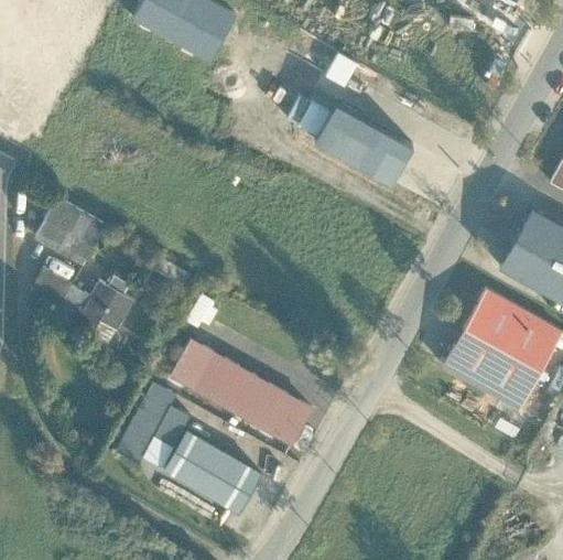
[(205,0),(140,0),(131,18),(212,63),(237,18),(205,0)]
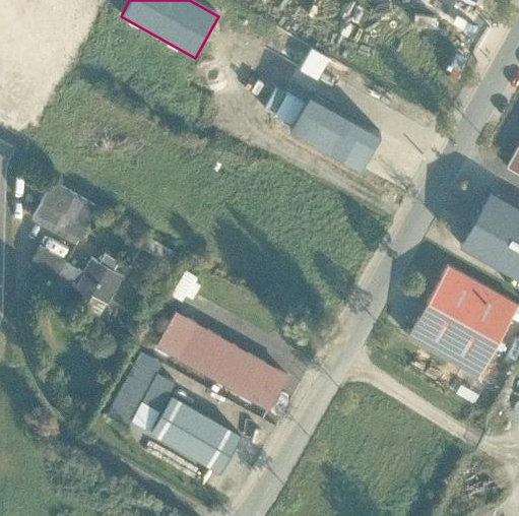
[(310,91),(289,128),(361,168),(381,132),(310,91)]
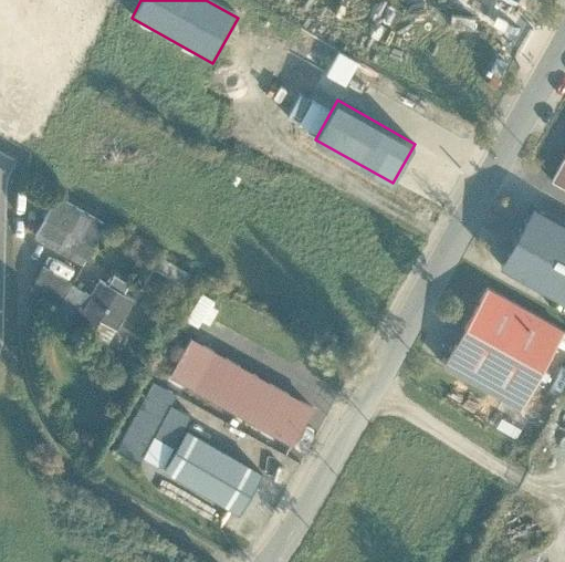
[(564,158),(551,184),(564,190),(564,158)]
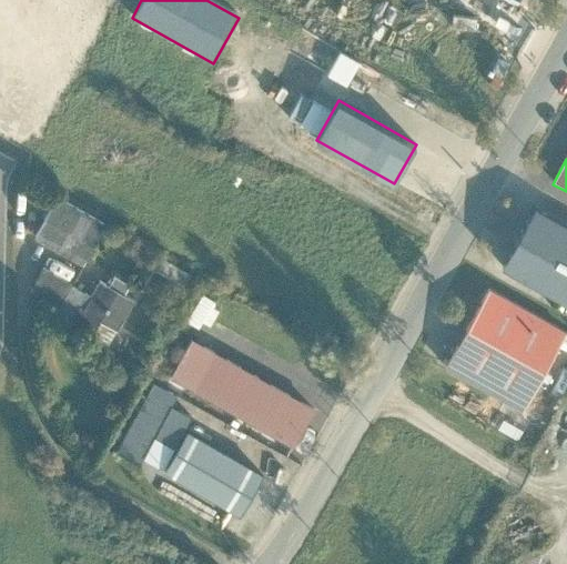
[(104,225),(56,198),(32,240),(81,268),(104,225)]
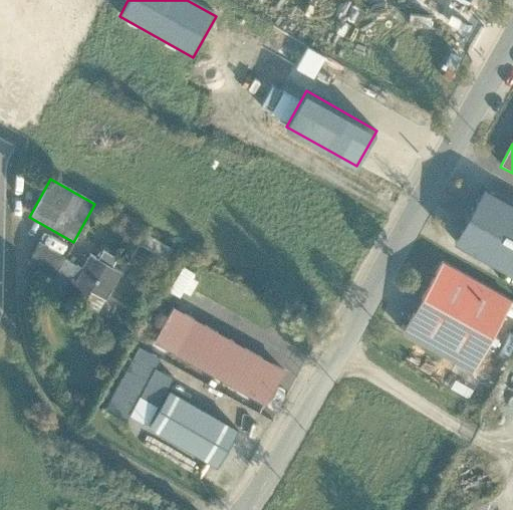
[(512,204),(484,189),(455,241),(512,273),(512,204)]
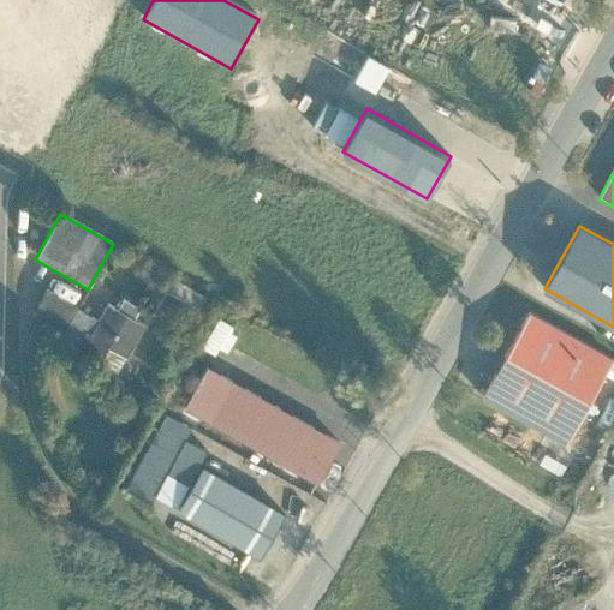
[(47,291),(35,316),(81,344),(77,351),(100,364),(109,348),(126,358),(145,326),(135,320),(141,310),(125,300),(119,311),(109,305),(99,322),(47,291)]
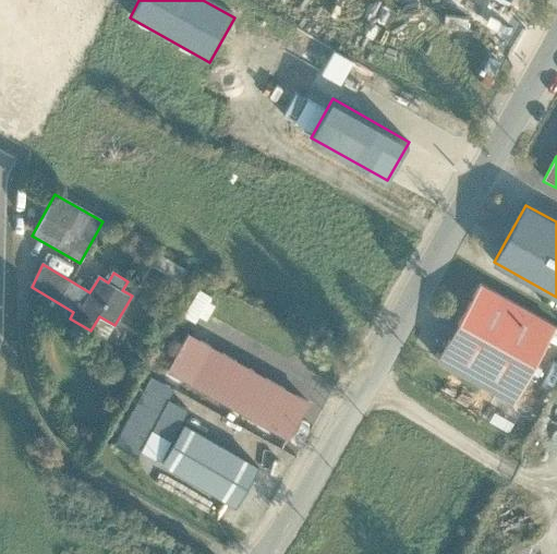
[(481,285),(438,361),(515,404),(556,329),(556,327),(553,325),(481,285)]
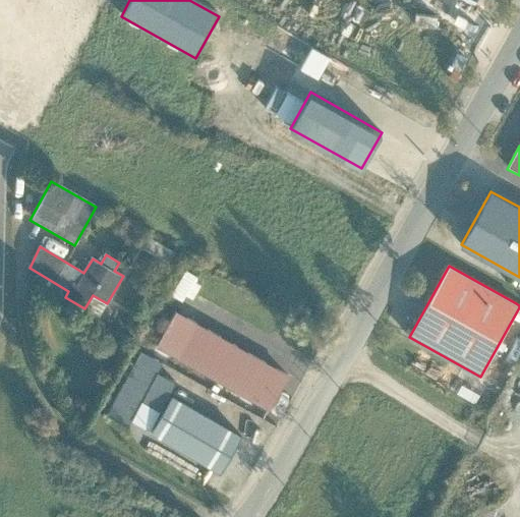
[(175,311),(157,344),(269,408),(287,376),(175,311)]
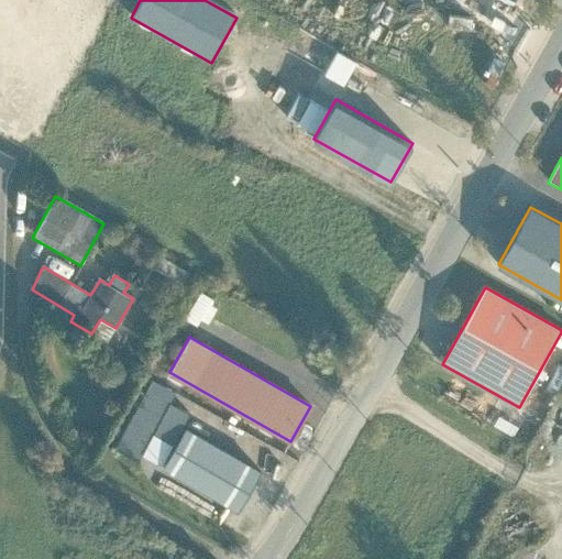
[(152,382),(117,450),(140,462),(175,394),(152,382)]
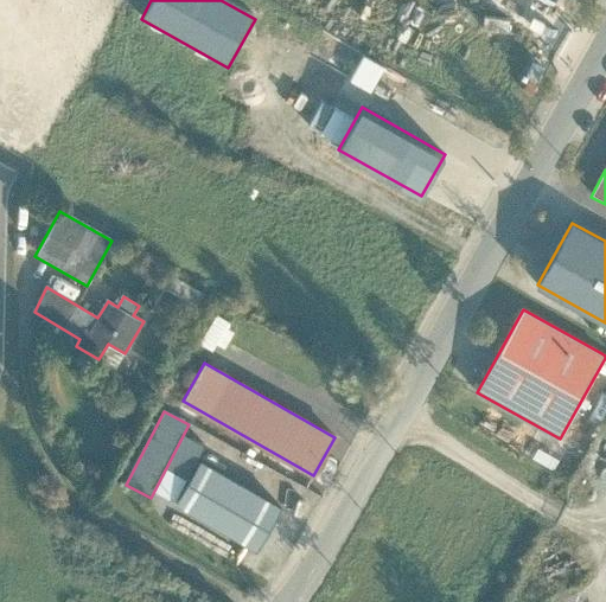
[(199,460),(176,501),(259,549),(282,507),(199,460)]
